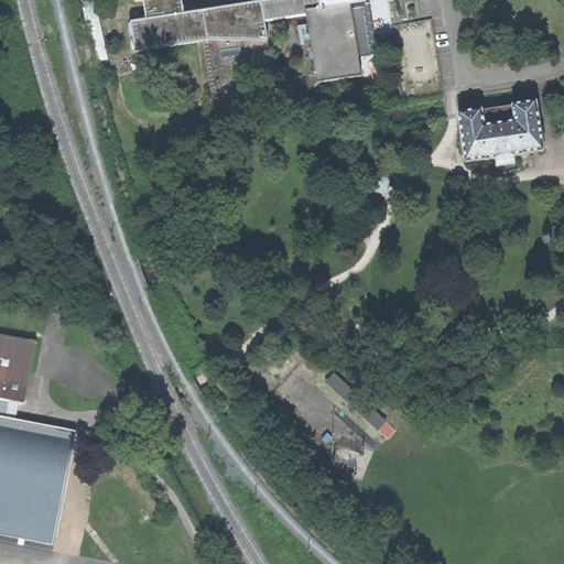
[(134,0),(136,2),(143,1),(147,20),(131,22),(137,53),(208,41),(210,57),(205,57),(212,95),(235,80),(237,84),(271,62),(264,22),(262,2),(184,14),(181,0),(134,0)]
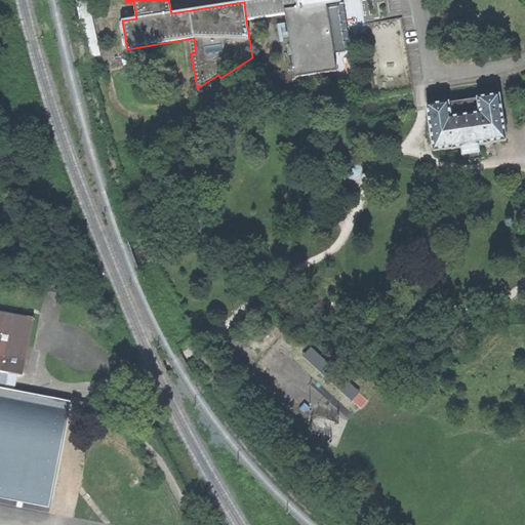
[(283,0),(254,0),(244,2),(246,21),(286,15),(284,1),(283,0)]
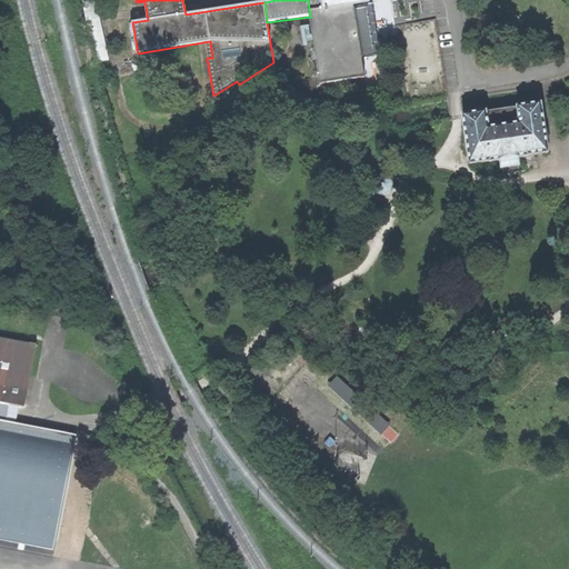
[(361,58),(353,9),(326,13),(322,0),(312,0),(308,1),(310,17),(320,85),(365,78),(361,58)]
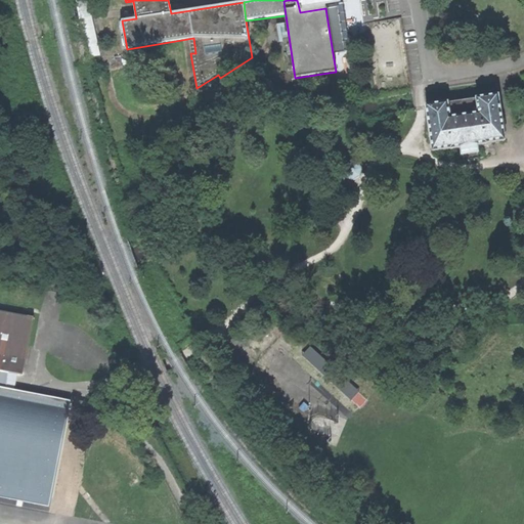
[(338,2),(338,0),(297,0),(300,12),(325,8),(325,4),(338,2)]
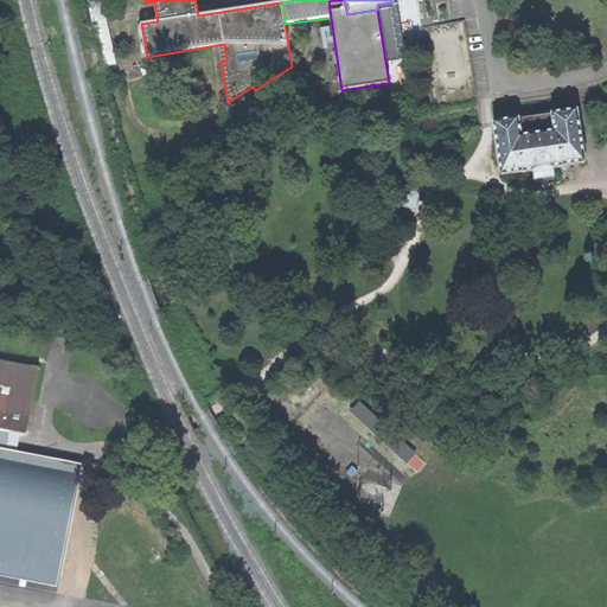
[(396,6),(391,7),(400,61),(404,59),(396,6)]
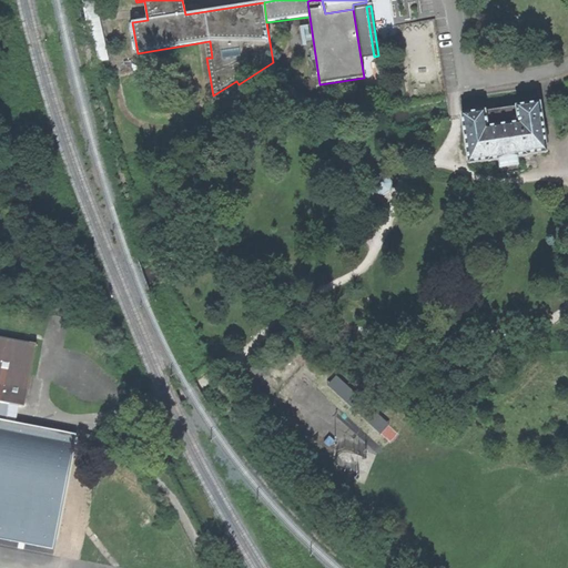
[(353,9),(361,58),(374,57),(366,7),(353,9)]
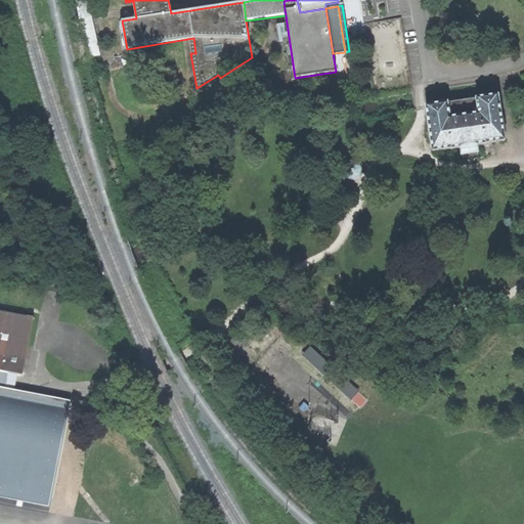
[(450,150),(461,149),(462,156),(470,155),(478,154),(477,146),(487,145),(487,144),(506,141),(498,95),(427,105),(426,106),(432,153),(450,149),(450,150)]
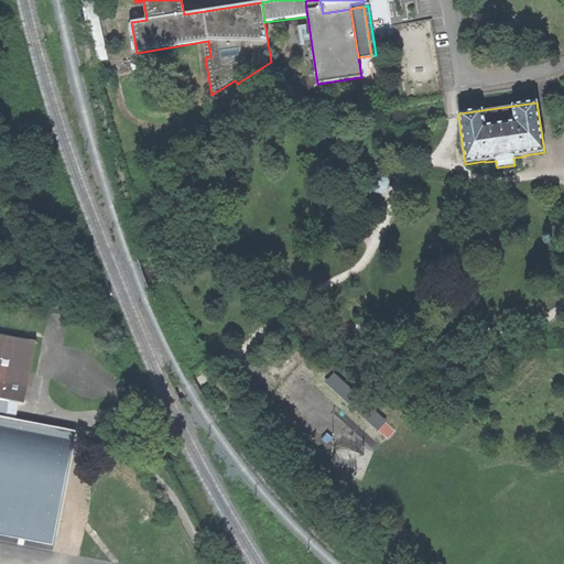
[(384,180),(379,179),(375,181),(373,186),(376,191),(381,192),(386,190),(387,183),(384,180)]
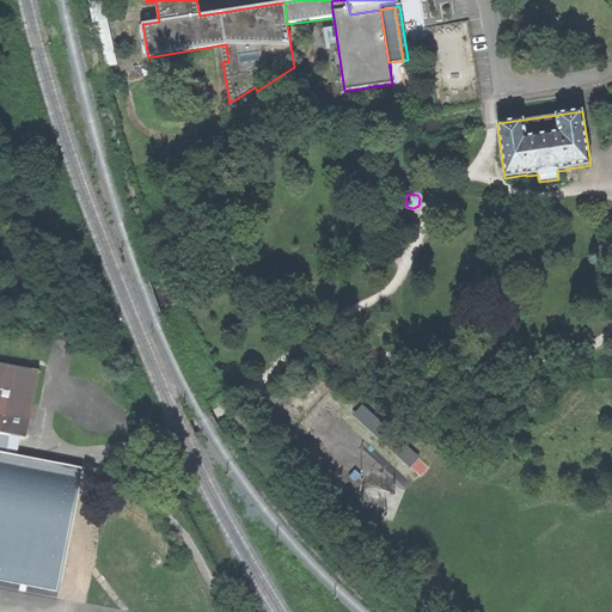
[(0,423),(29,429),(41,371),(32,369),(32,371),(0,365),(0,423)]
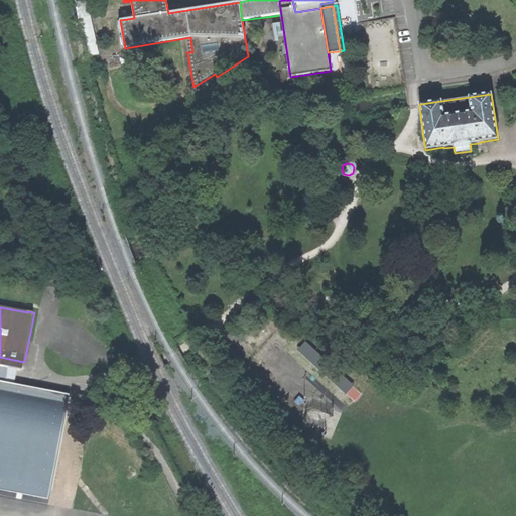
[(316,366),(325,357),(308,341),(300,350),(316,366)]
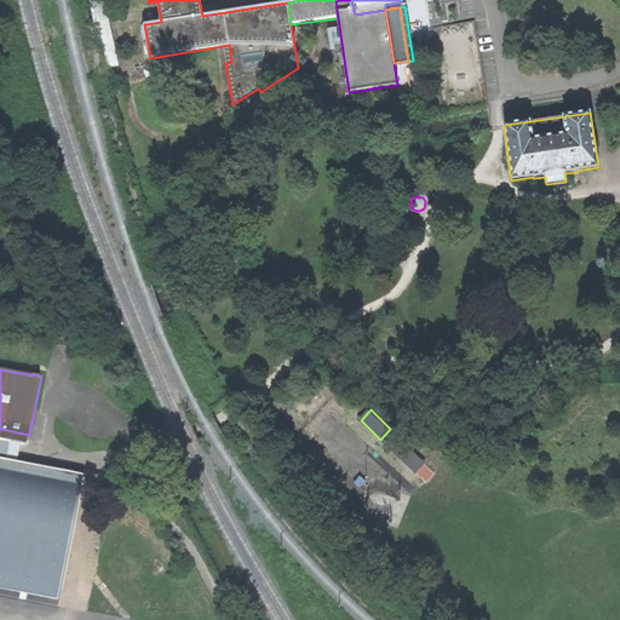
[(0,438),(28,446),(29,435),(0,429),(0,438)]
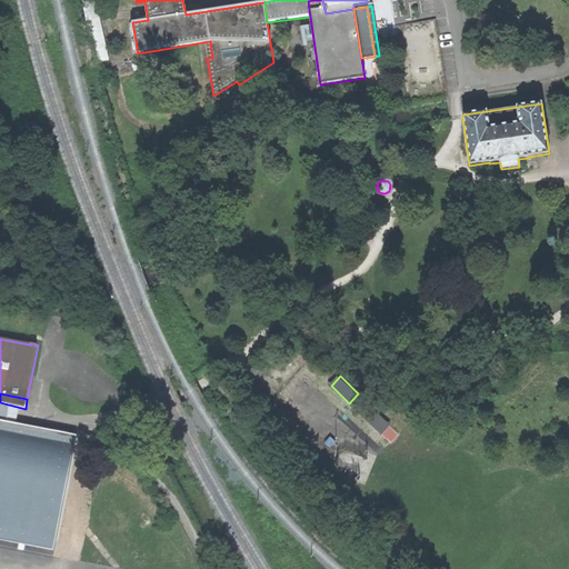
[(393,443),(401,433),(378,415),(371,423),(393,443)]
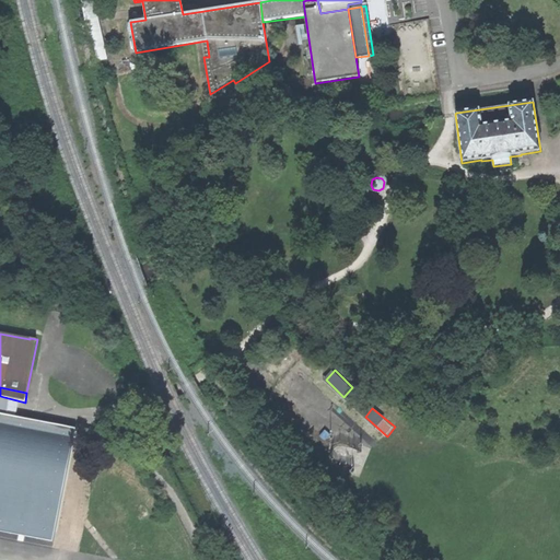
[(0,518),(56,529),(77,429),(0,413),(0,518)]
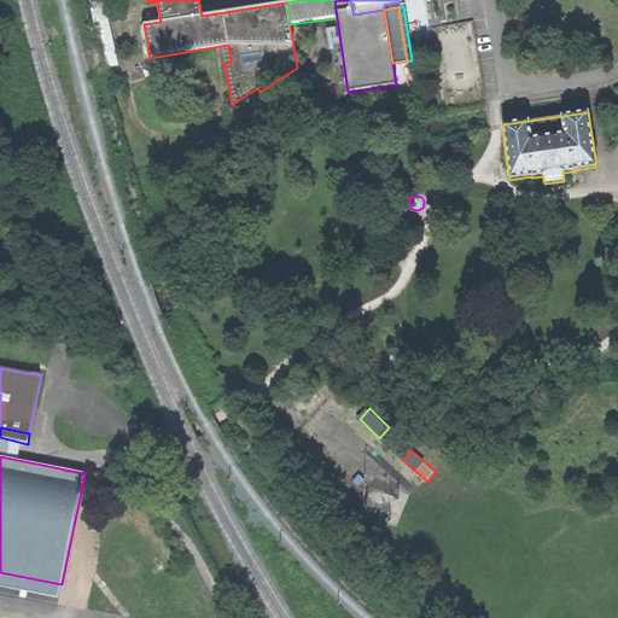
[(0,588),(59,600),(62,584),(0,572),(0,588)]
